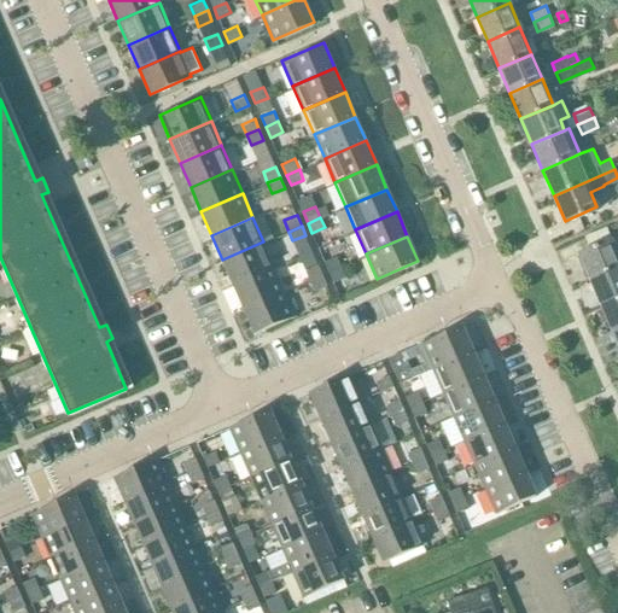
[(617,249),(612,237),(578,251),(589,278),(617,266),(617,249)]
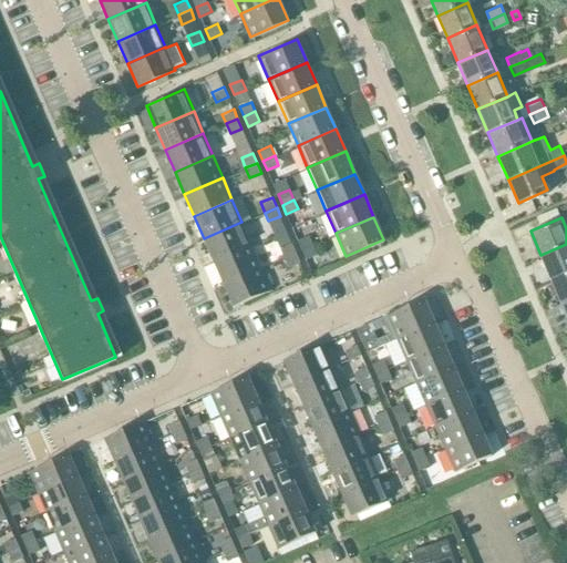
[(213,259),(251,244),(241,222),(204,238),(213,259)]
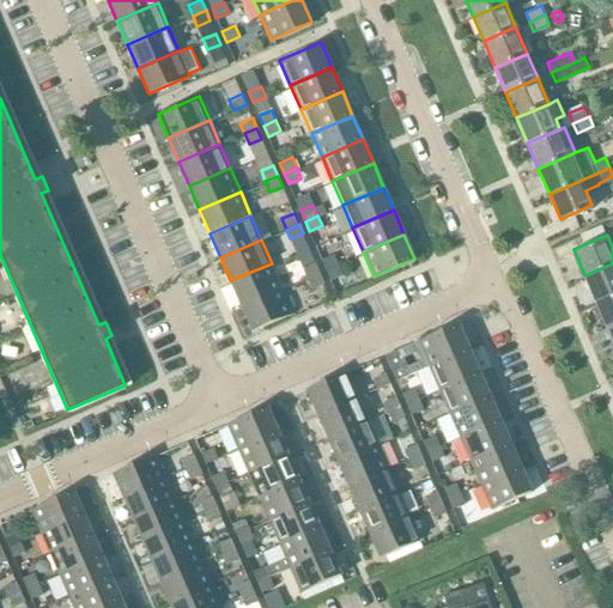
[(326,268),(338,262),(334,251),(321,257),(326,268)]
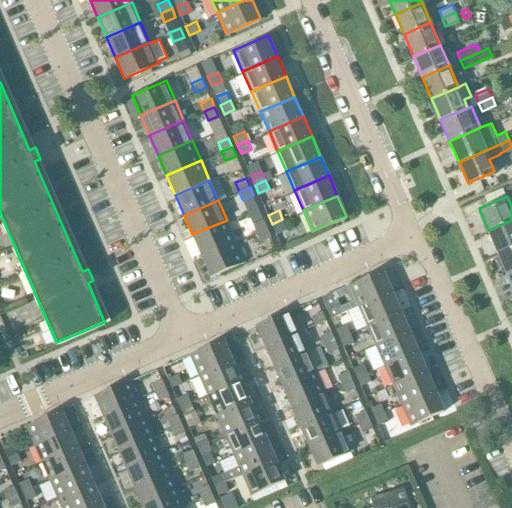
[(256,231),(267,226),(263,217),(252,221),(256,231)]
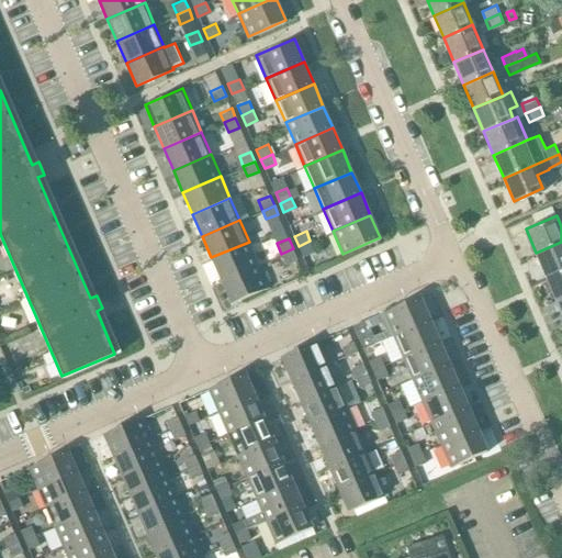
[(310,241),(299,246),(303,255),(314,250),(310,241)]
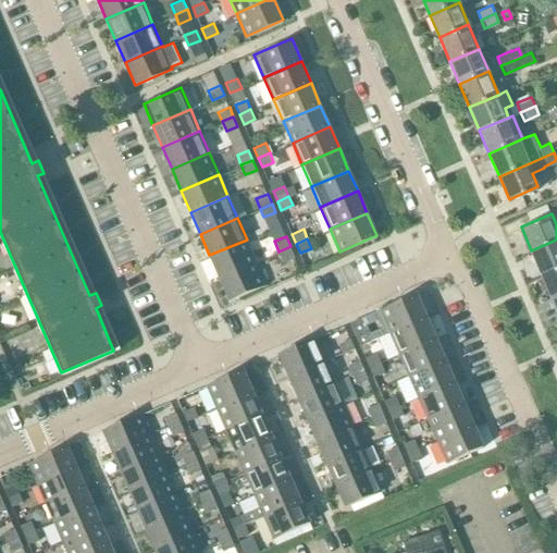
[(219,277),(256,261),(247,240),(209,255),(219,277)]
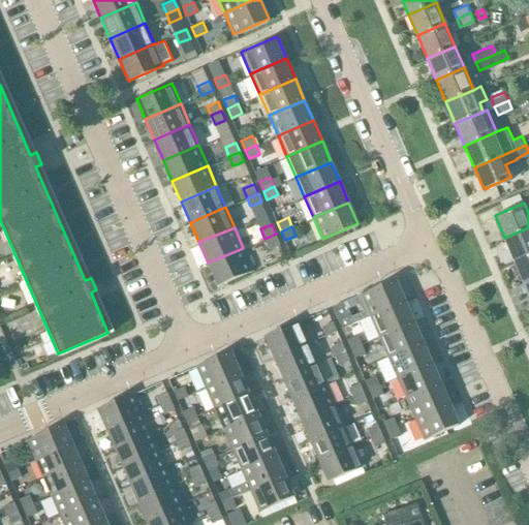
[(515,260),(528,254),(528,227),(504,238),(515,260)]
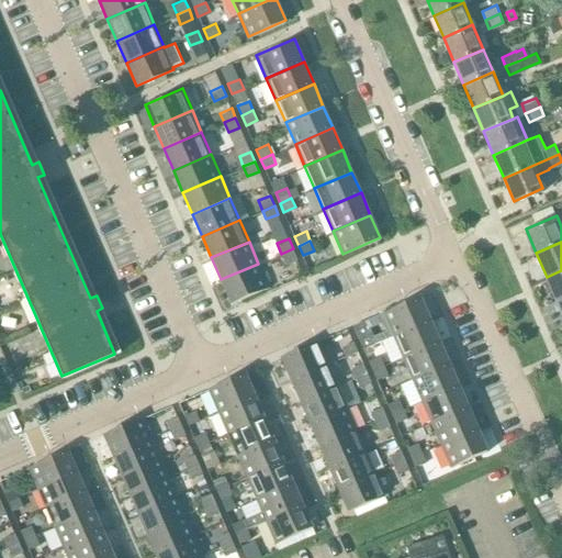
[(285,263),(296,257),(293,248),(281,254),(285,263)]
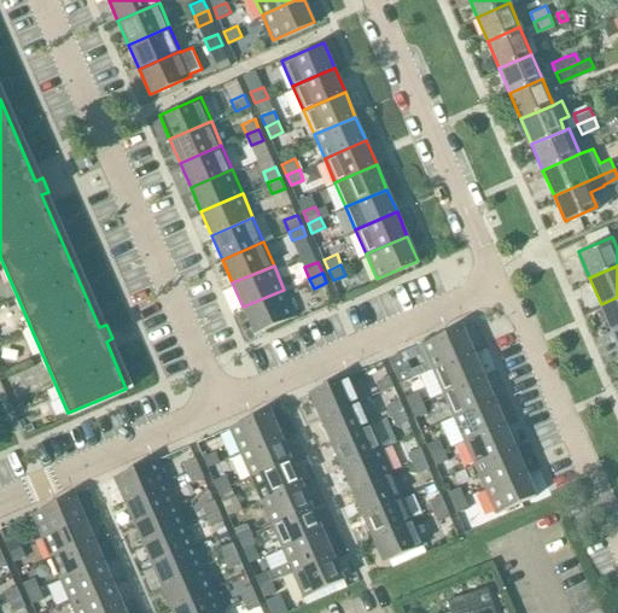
[(284,290),(243,307),(254,332),(295,315),(284,290)]
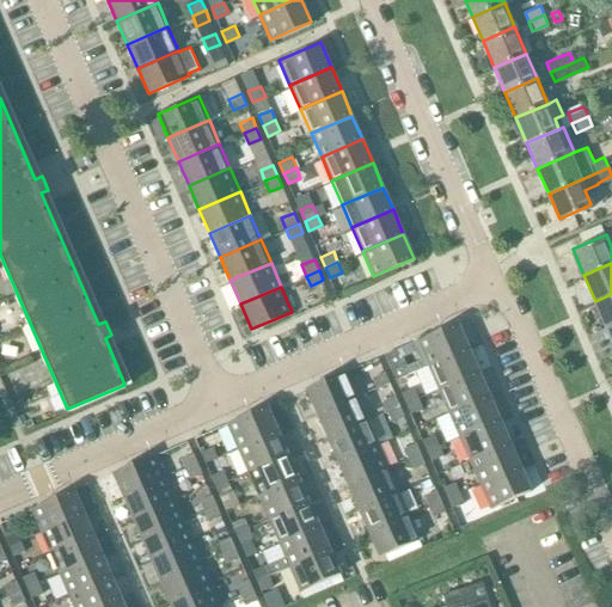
[(611,294),(595,301),(606,326),(611,323),(611,294)]
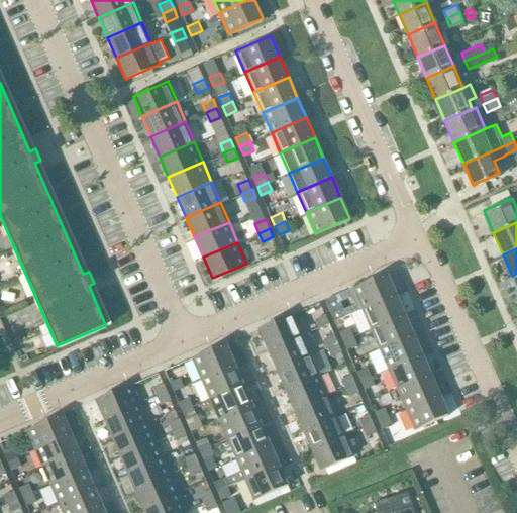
[(360,307),(395,292),(386,271),(351,286),(360,307)]
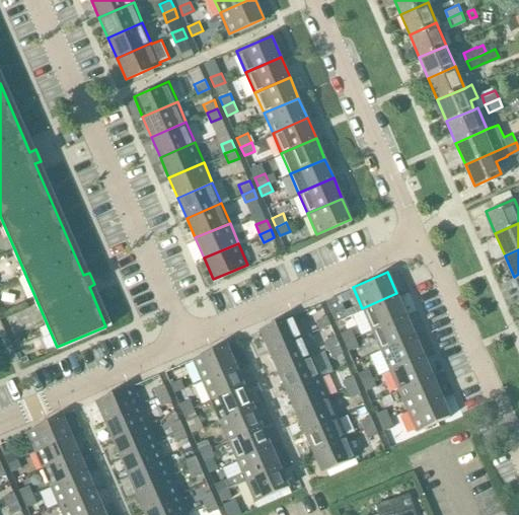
[(396,293),(362,308),(370,327),(371,328),(405,313),(404,312),(396,293)]
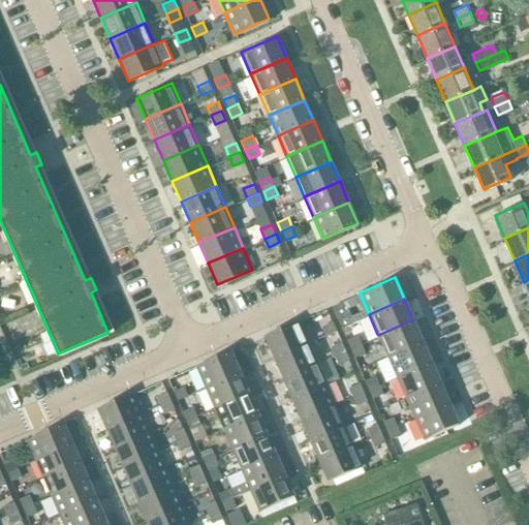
[(343,300),(332,305),(342,327),(353,321),(350,315),(351,314),(347,307),(343,300)]
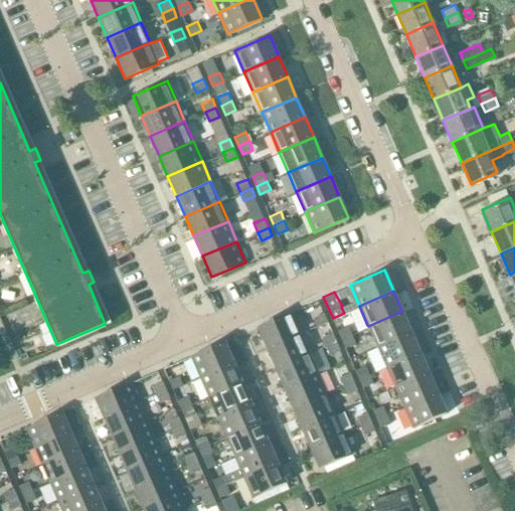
[(349,304),(341,307),(344,313),(351,309),(349,304)]
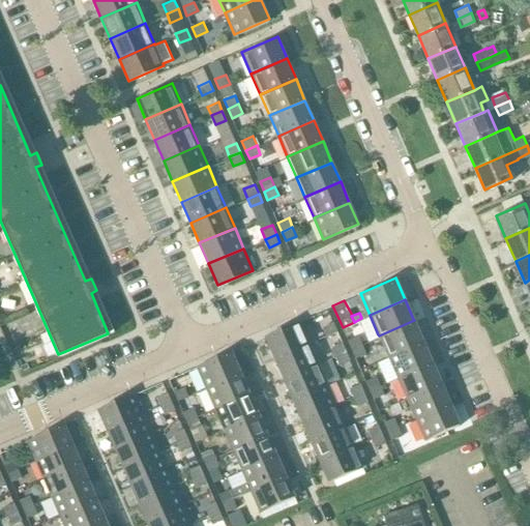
[(274,356),(310,341),(300,319),(265,334),(274,356)]
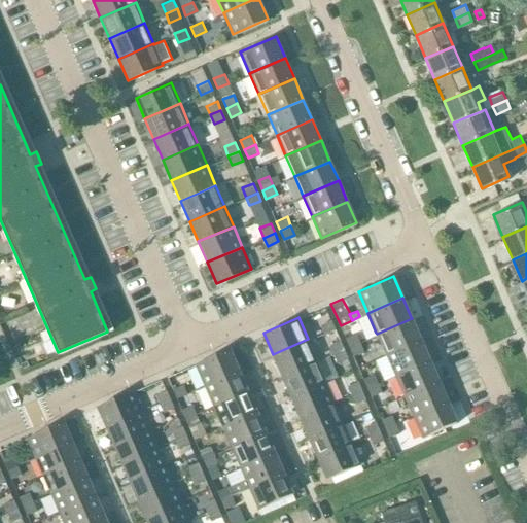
[(320,323),(324,333),(336,327),(331,318),(320,323)]
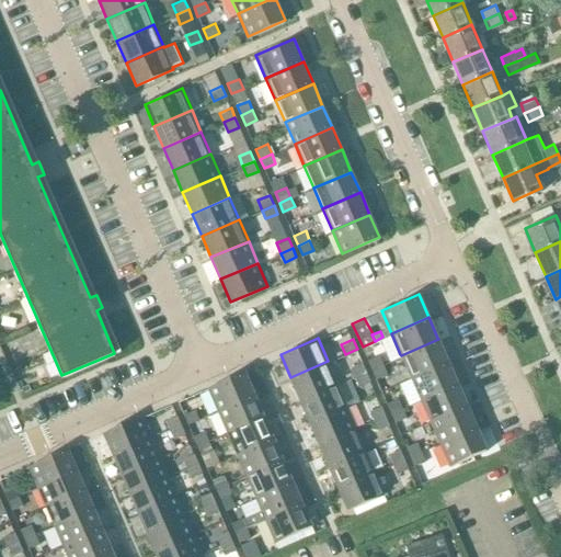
[(438,339),(401,355),(410,376),(411,377),(447,361),(447,360),(438,339)]
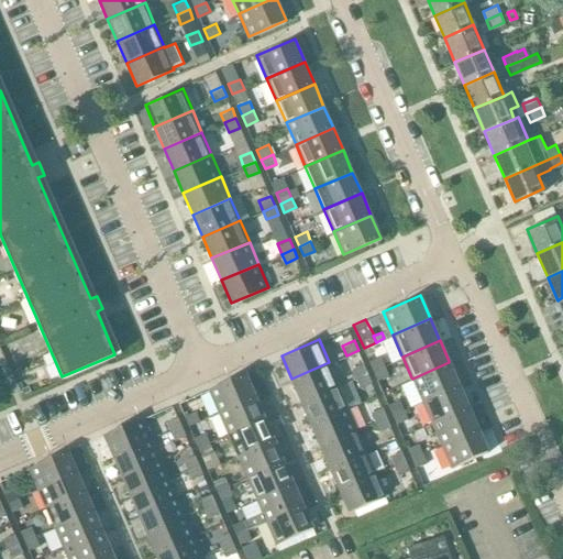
[(381,354),(368,360),(373,369),(373,370),(385,365),(384,363),(381,354)]
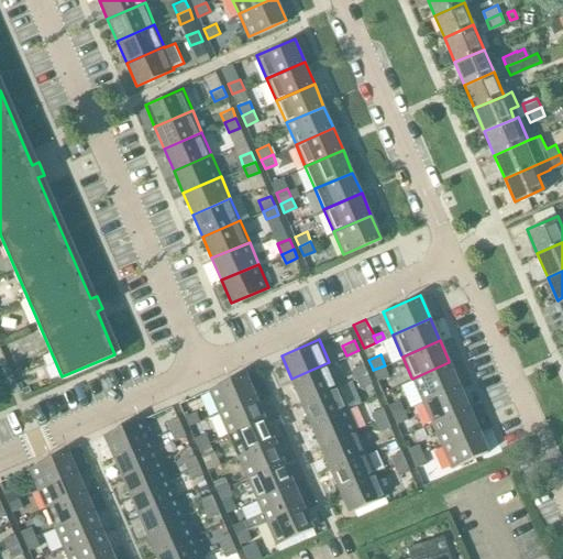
[(300,399),(338,383),(329,362),(291,379),(300,399)]
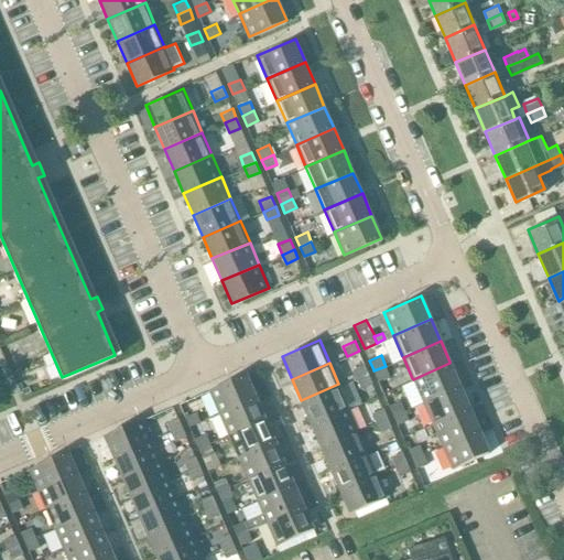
[(364,363),(353,368),(356,376),(368,372),(364,363)]
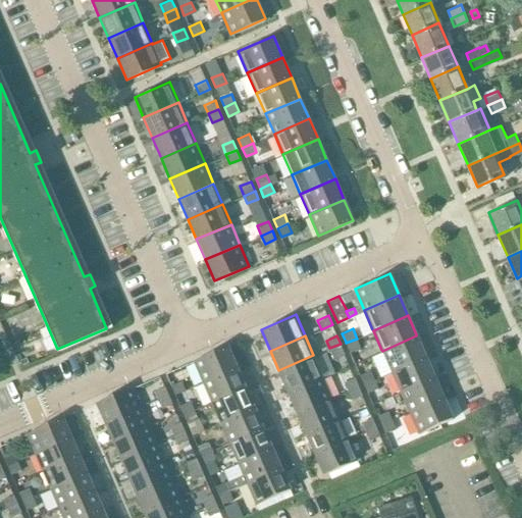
[(416,335),(382,351),(390,370),(425,355),(416,335)]
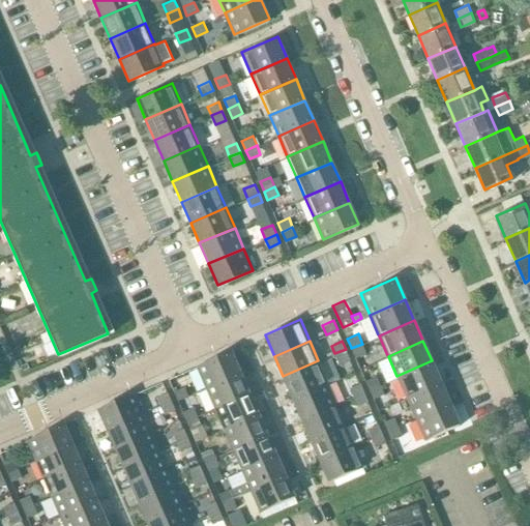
[(362,344),(351,348),(355,356),(365,352),(362,344)]
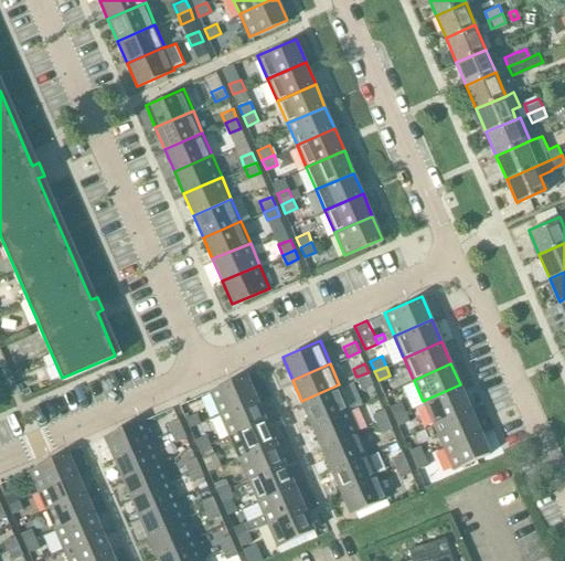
[(369,372),(356,377),(361,388),(373,383),(369,372)]
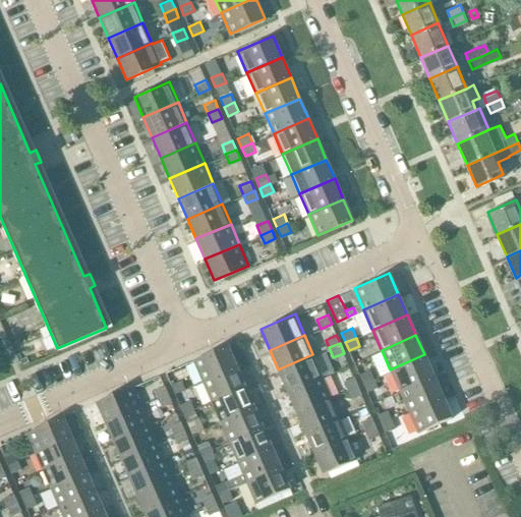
[(201,381),(236,365),(226,344),(192,359),(201,381)]
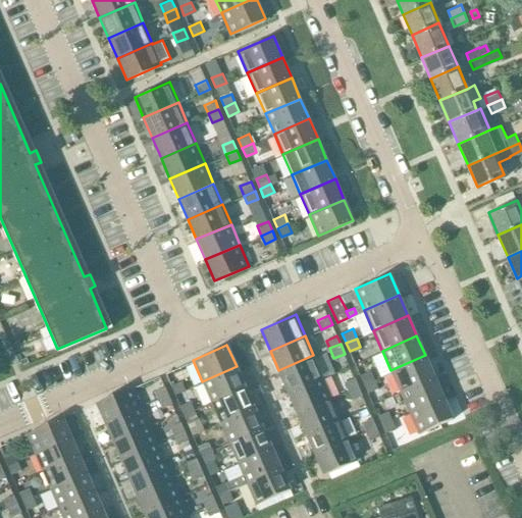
[(288,392),(322,376),(313,355),(278,370),(288,392)]
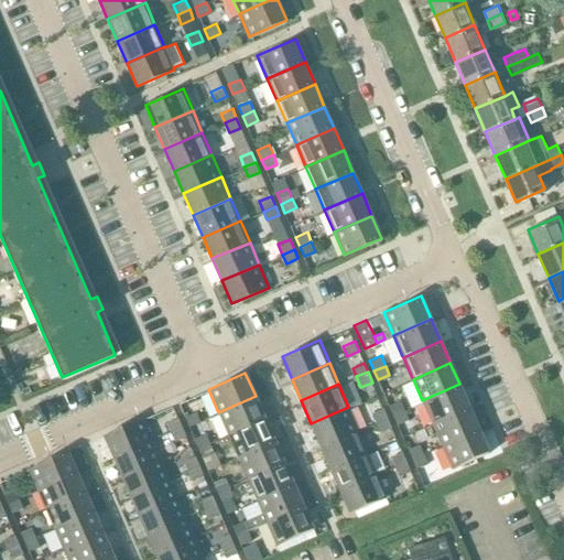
[(432,422),(468,405),(459,384),(422,400),(432,422)]
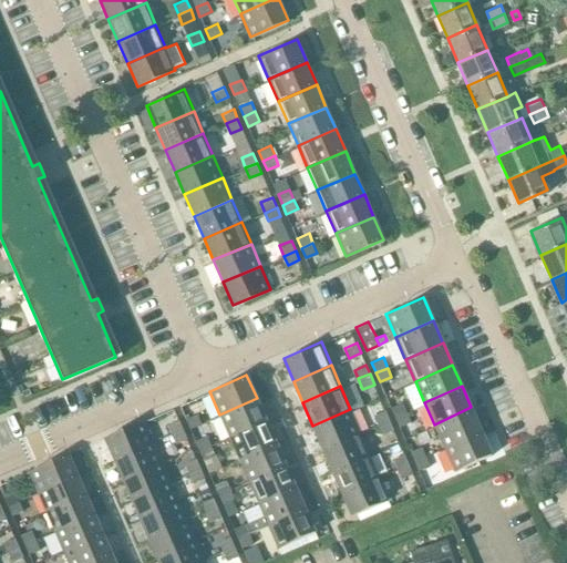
[(257,398),(219,415),(229,437),(266,420),(257,398)]
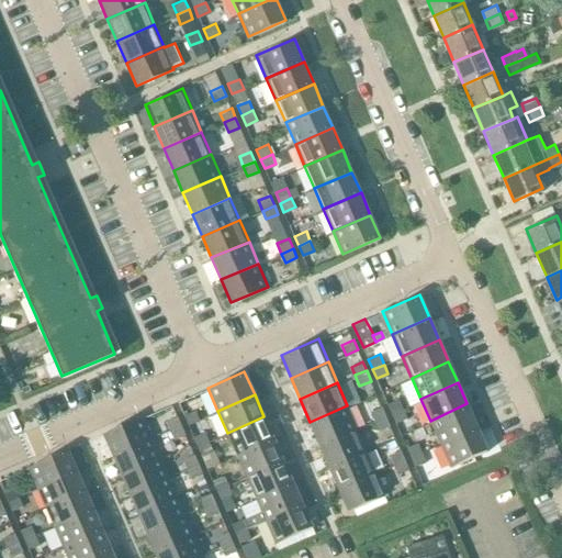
[(398,398),(388,402),(392,412),(403,406),(398,398)]
